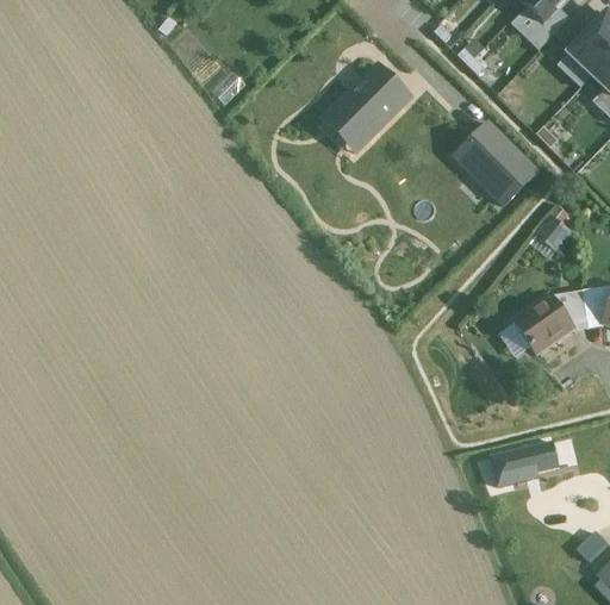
[(528,0),(526,2),(524,1),(523,2),(543,22),(564,0),(528,0)]
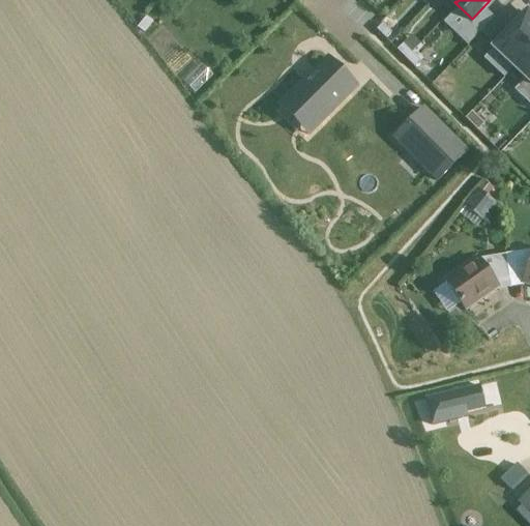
[(529,12),(527,9),(493,46),(512,64),(513,65),(529,49),(529,12)]
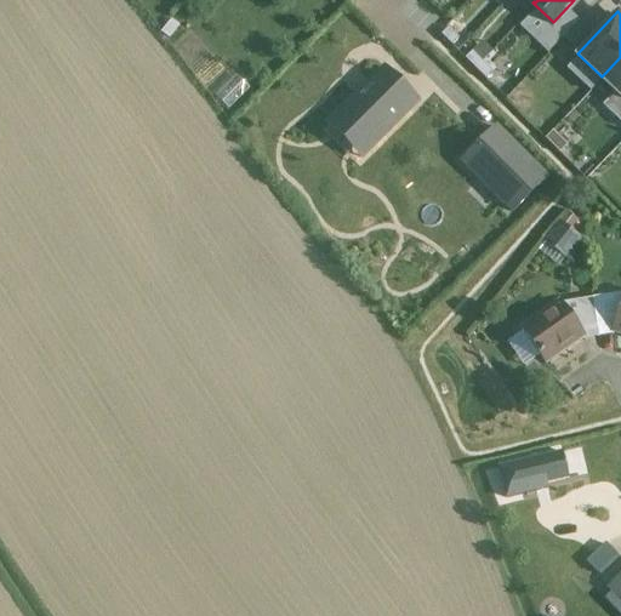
[(577,46),(592,32),(580,20),(565,35),(577,46)]
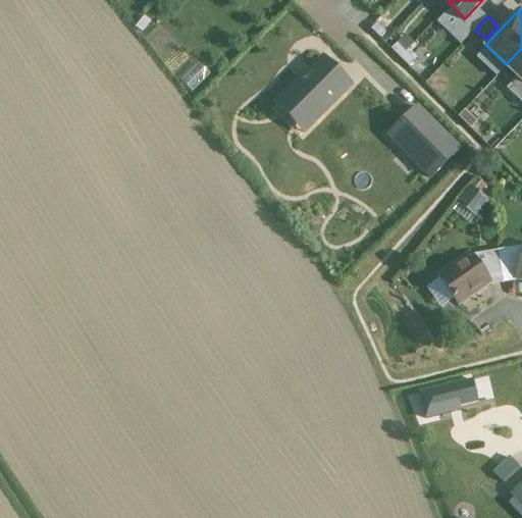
[(376,20),(370,27),(379,36),(385,30),(376,20)]
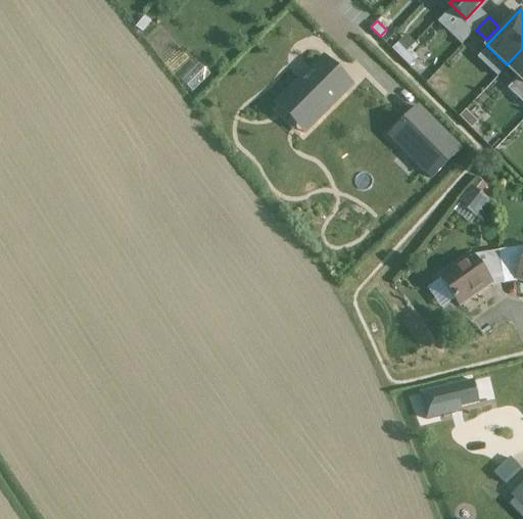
[(399,55),(406,49),(397,41),(391,46),(399,55)]
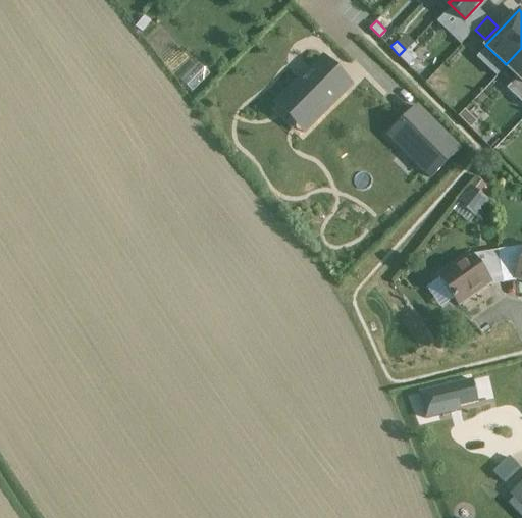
[(517,74),(506,86),(521,101),(521,48),(506,64),(517,74)]
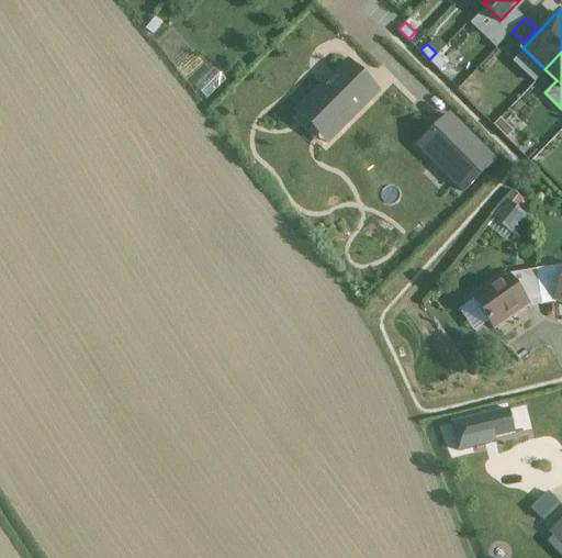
[(446,63),(436,53),(429,59),(439,69),(446,63)]
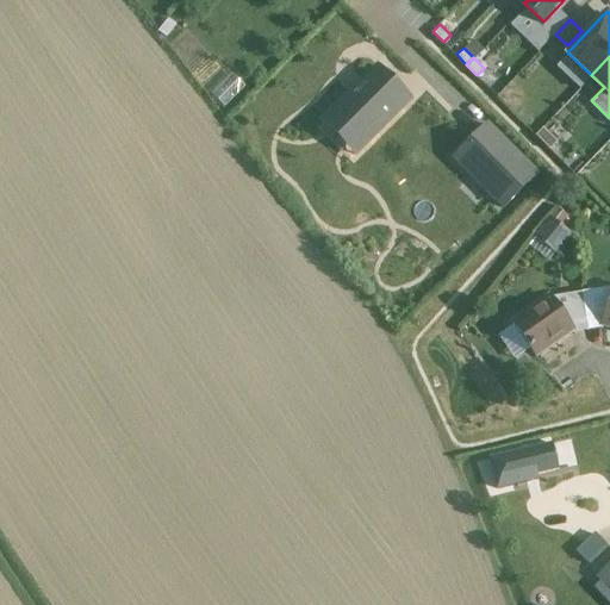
[(378,63),(329,112),(361,144),(410,95),(378,63)]
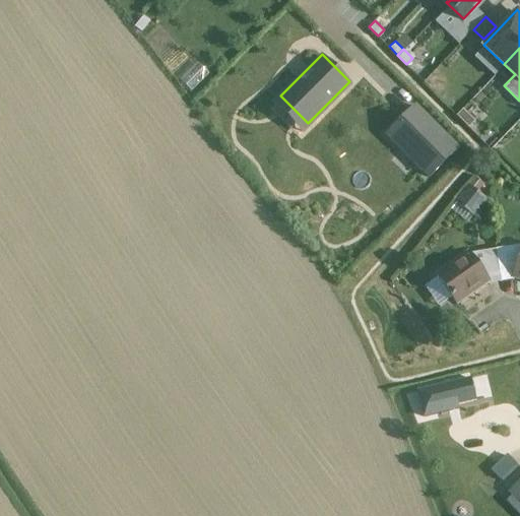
[(414,103),(386,132),(429,175),(458,146),(414,103)]
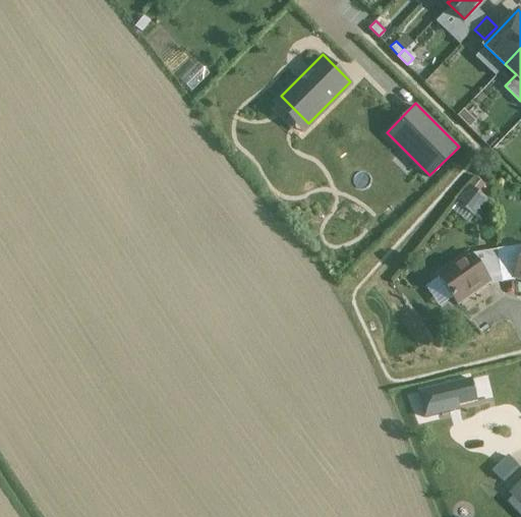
[(457,113),(468,124),(474,118),(463,108),(457,113)]
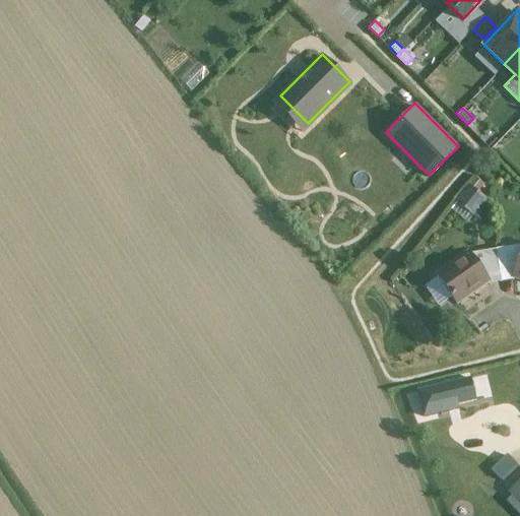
[(455,200),(473,214),(486,196),(477,189),(482,181),(474,175),(455,200)]
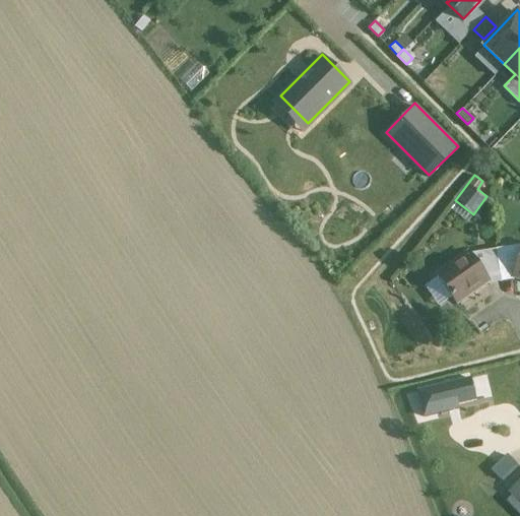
[(512,274),(519,276),(519,241),(496,246),(501,271),(514,269),(512,274)]
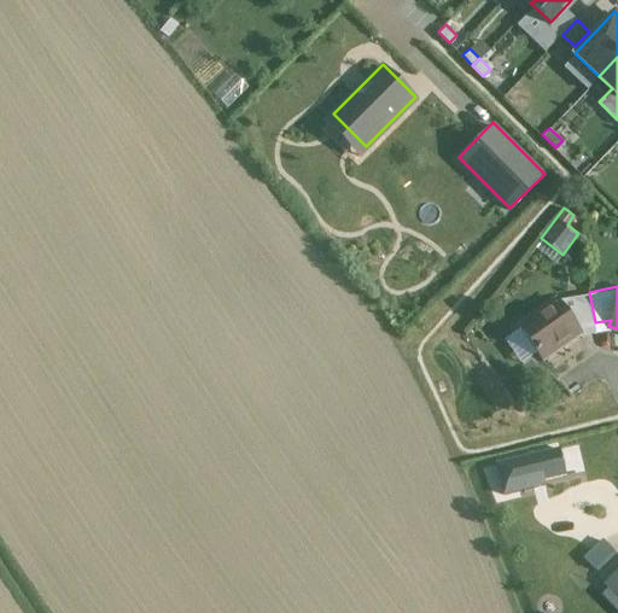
[(518,322),(543,357),(581,331),(577,325),(595,322),(589,292),(558,297),(555,296),(518,322)]
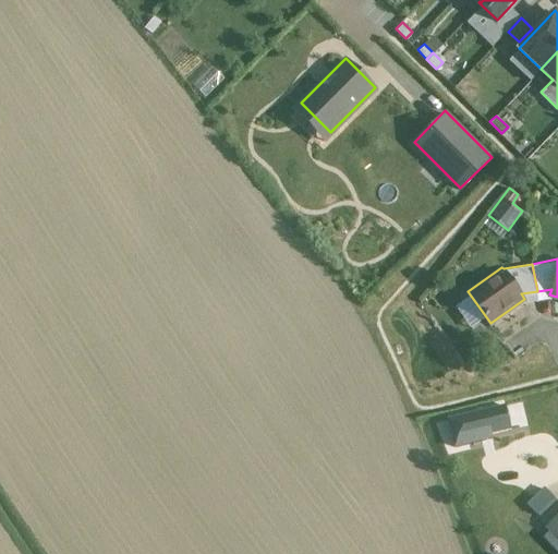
[(484,442),(514,434),(508,405),(476,412),(484,442)]
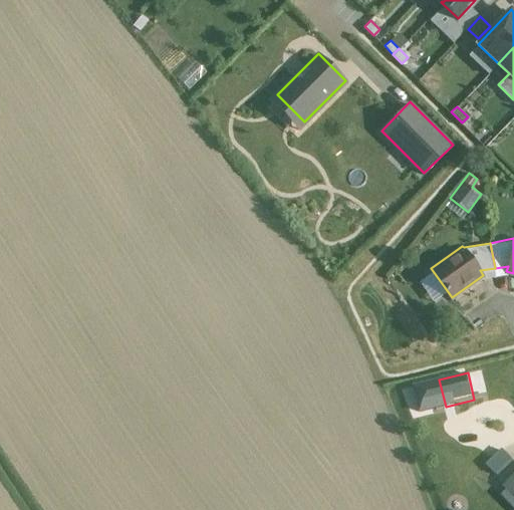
[(469,475),(482,489),(498,474),(494,471),(509,456),(500,446),(497,449),(491,442),(503,430),(494,421),(481,433),(489,442),(474,456),(481,464),(469,475)]
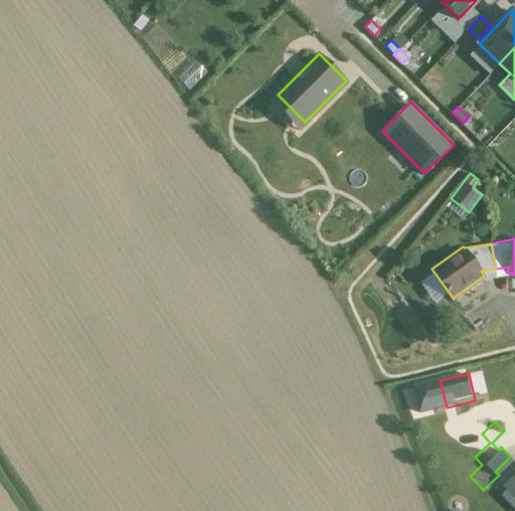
[(500,494),(514,509),(514,472),(504,483),(507,486),(500,494)]
